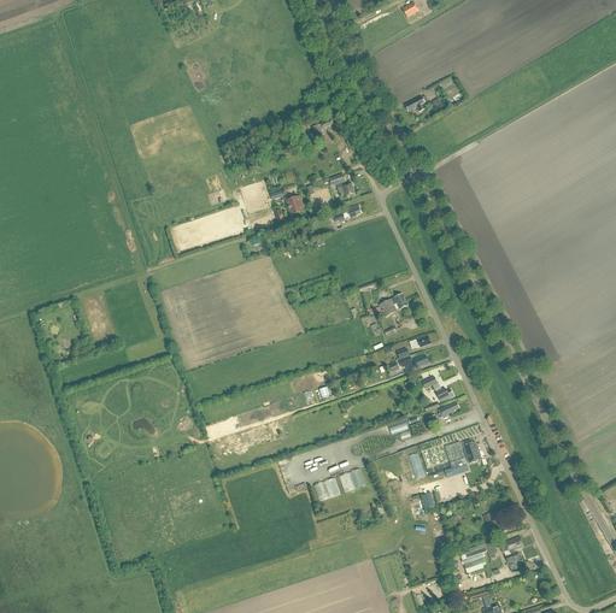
[(402,6),(406,16),(417,9),(412,0),(410,0),(402,6)]
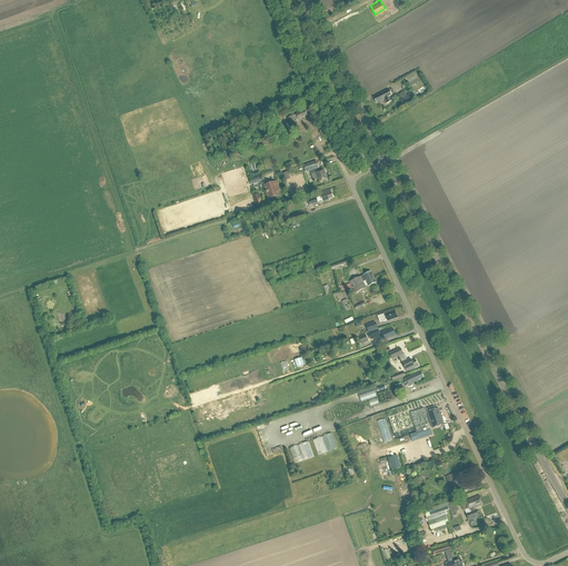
[(384,96),(386,101),(391,98),(389,93),(390,92),(390,91),(392,90),(391,86),(388,88),(388,87),(381,91),(374,95),(376,100),(384,96)]
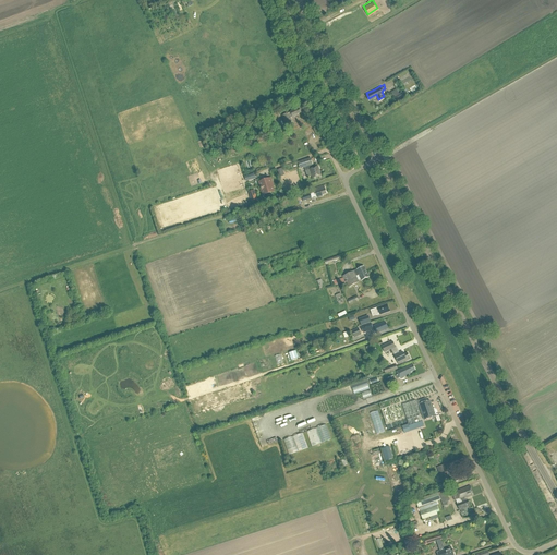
[(400,91),(392,95),(396,100),(402,96),(400,91)]
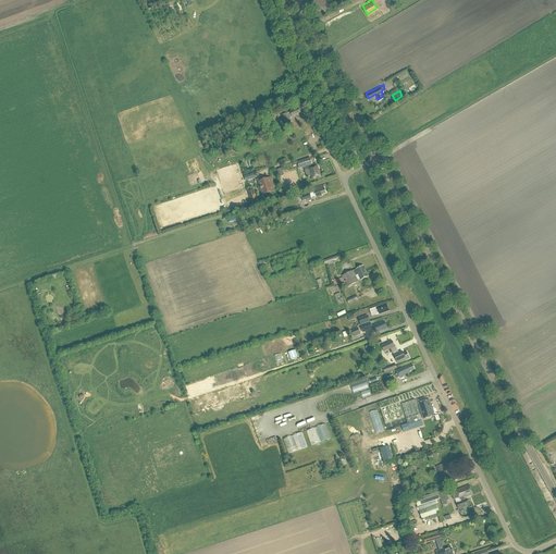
[(280,112),(284,121),(289,119),(288,115),(295,113),(295,112),(299,110),(297,106),(288,109),(285,111),(280,112)]
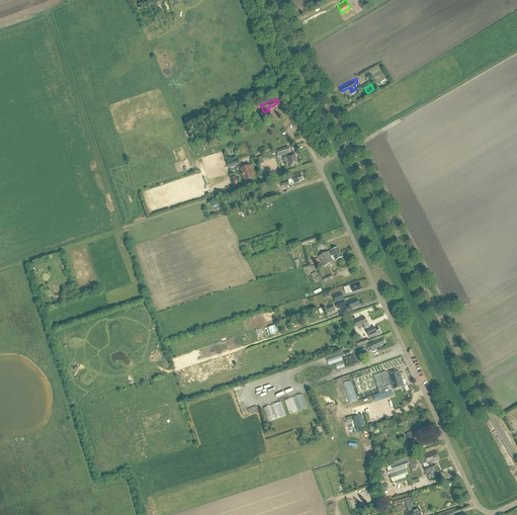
[(254,111),(250,102),(246,104),(249,113),(254,111)]
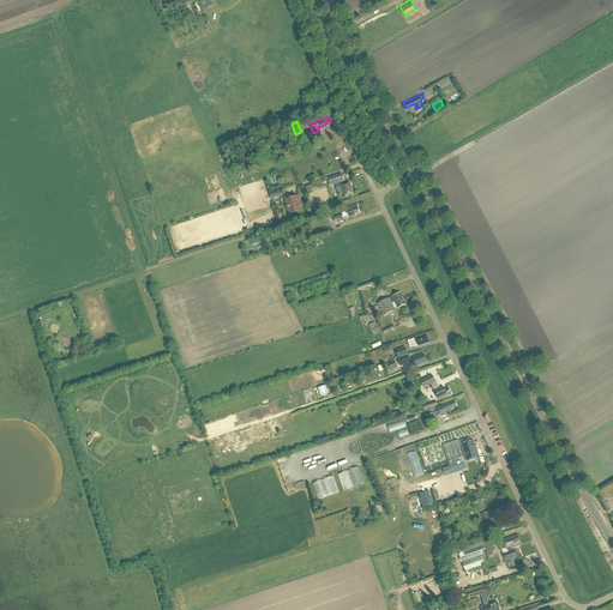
[(349,181),(342,182),(341,179),(343,179),(341,171),(328,176),(329,182),(334,181),(337,192),(342,191),(343,193),(352,191),(349,181)]
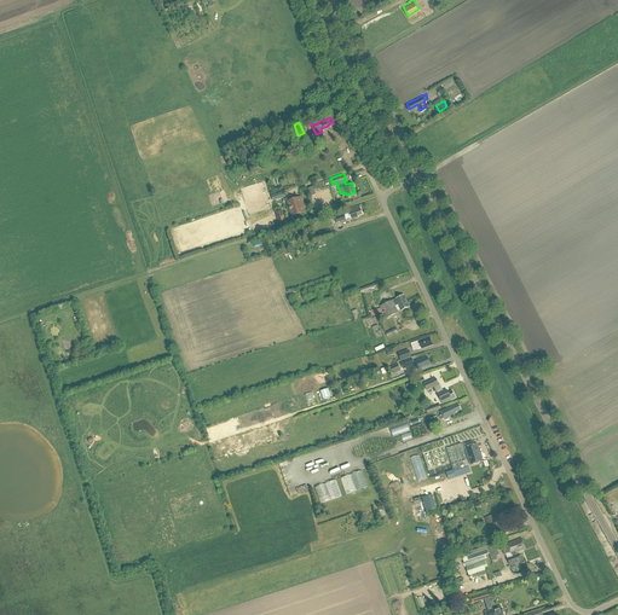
[(287,198),(290,213),(302,209),(301,204),(302,204),(299,195),(287,198)]
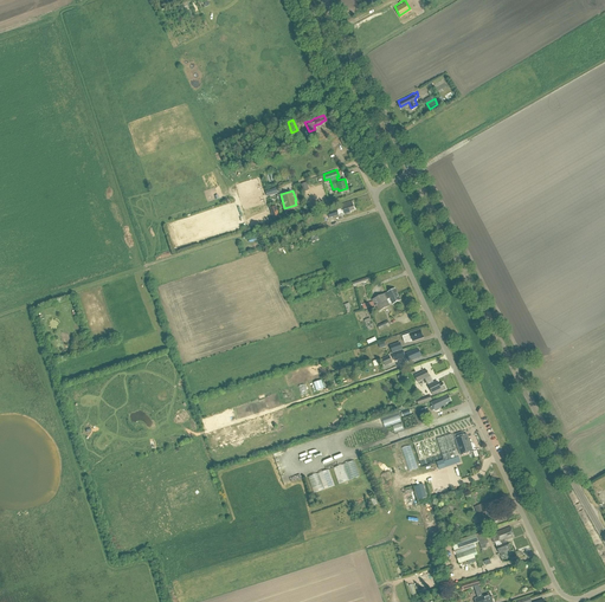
[(326,209),(328,215),(338,212),(336,211),(341,209),(342,213),(349,209),(349,208),(353,207),(351,200),(340,204),(340,206),(330,209),(329,208),(326,209)]
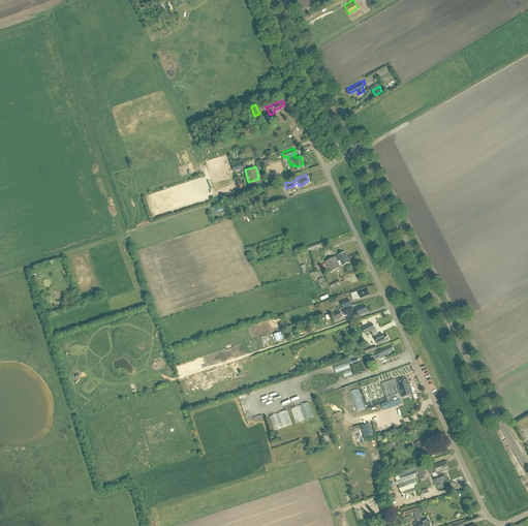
[(300,236),(296,227),(290,229),(296,242),(298,241),(297,237),(300,236)]
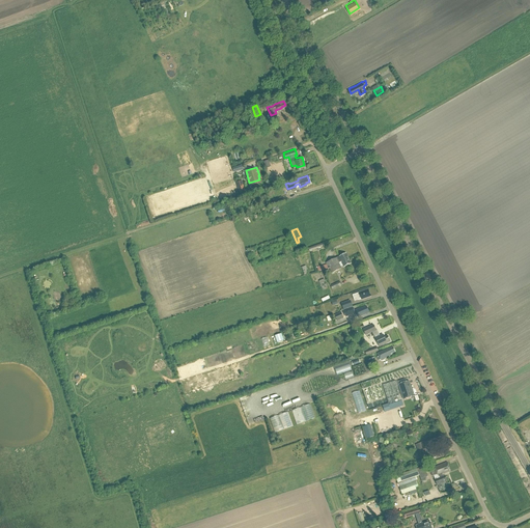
[(307,248),(308,251),(323,245),(322,242),(307,248)]
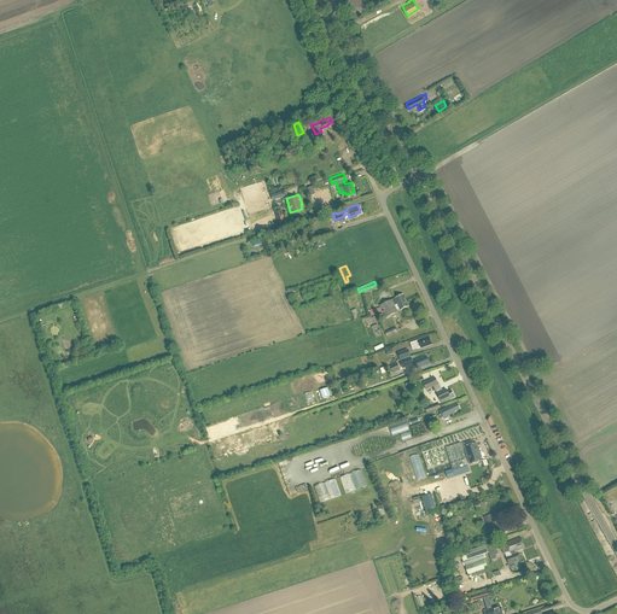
[(382,310),(405,298),(402,292),(394,297),(390,299),(390,298),(379,304),(382,310)]
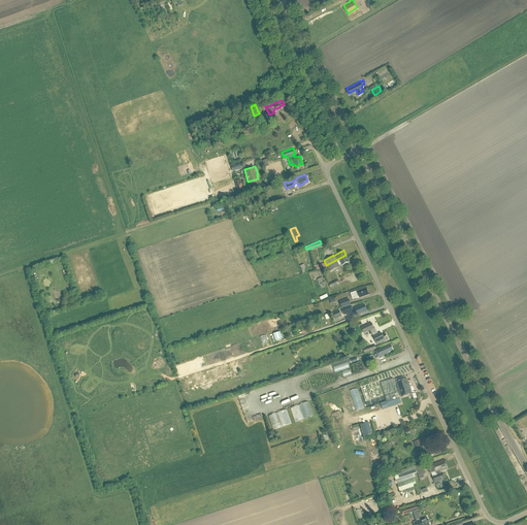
[(327,265),(329,269),(338,265),(337,263),(340,262),(340,263),(348,260),(346,255),(326,265),(327,265)]
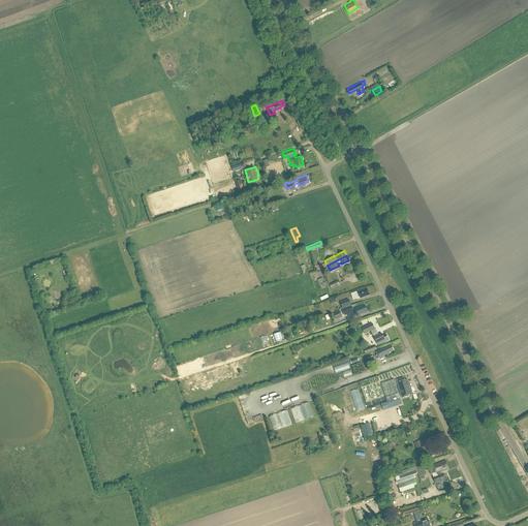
[(325,283),(321,276),(316,279),(319,285),(325,283)]
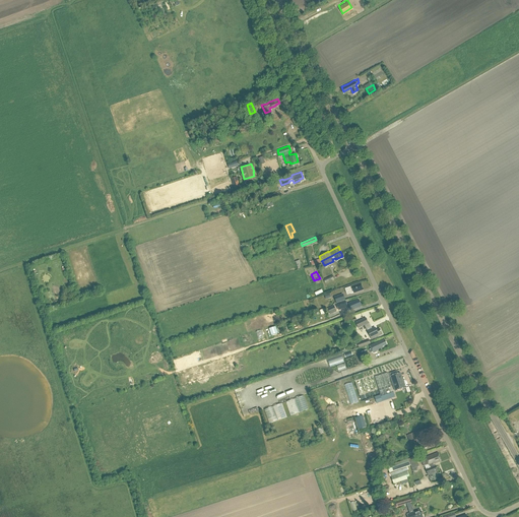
[(352,292),(362,288),(360,281),(350,284),(343,286),(345,293),(352,291),(352,292)]
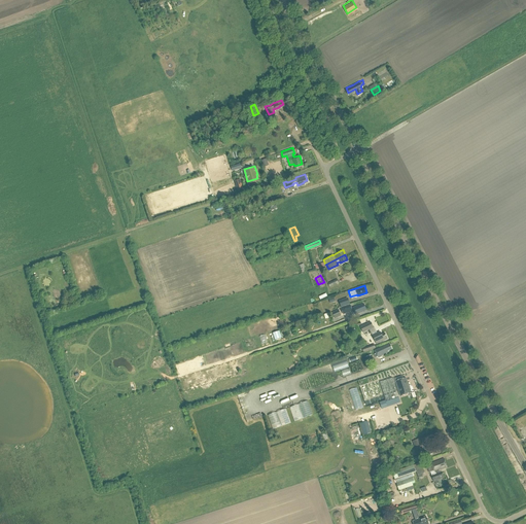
[(347,295),(338,299),(340,305),(349,302),(347,295)]
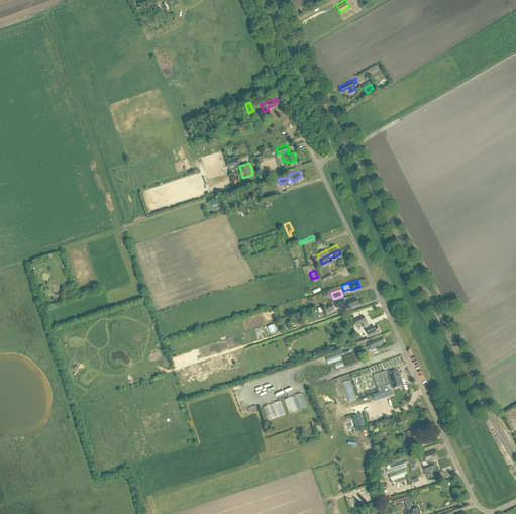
[(355,296),(349,299),(348,298),(345,300),(347,307),(358,302),(355,296)]
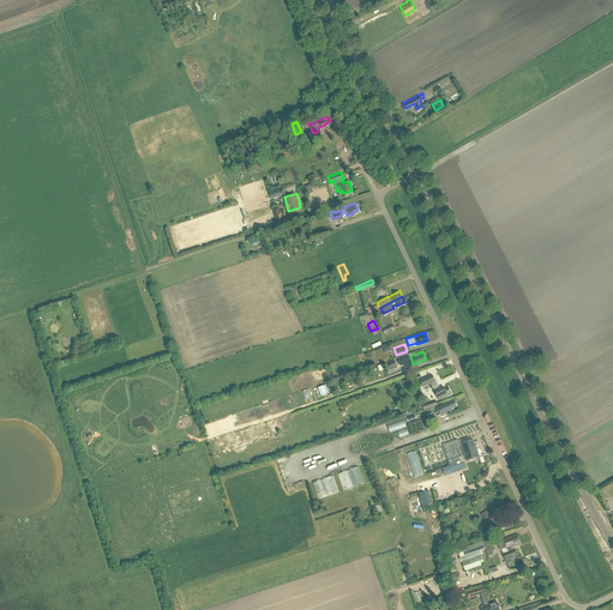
[(396,357),(398,363),(409,358),(407,352),(396,357)]
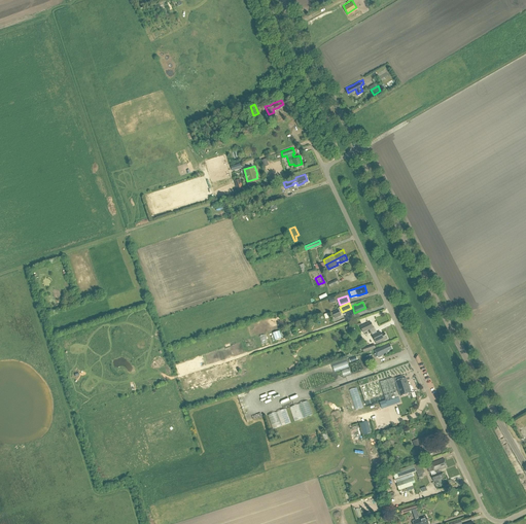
[(330,311),(334,316),(340,313),(338,308),(330,311)]
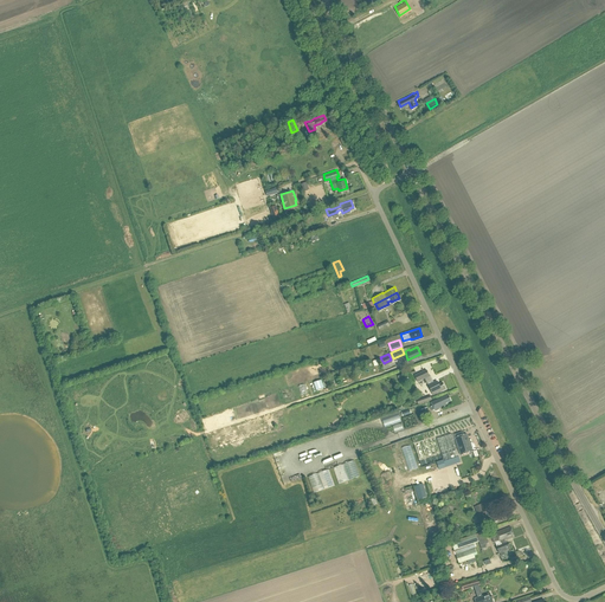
[(427,374),(425,368),(413,373),(416,377),(422,375),(423,376),(427,374)]
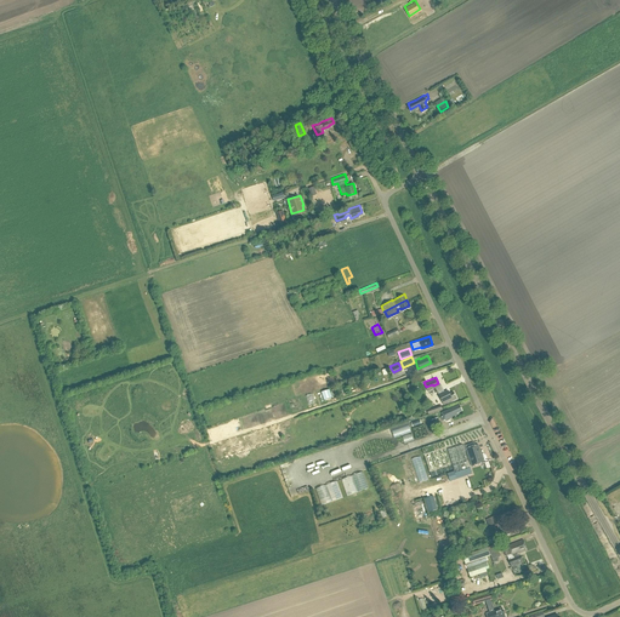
[(437,393),(442,403),(455,396),(453,390),(448,392),(447,388),(437,393)]
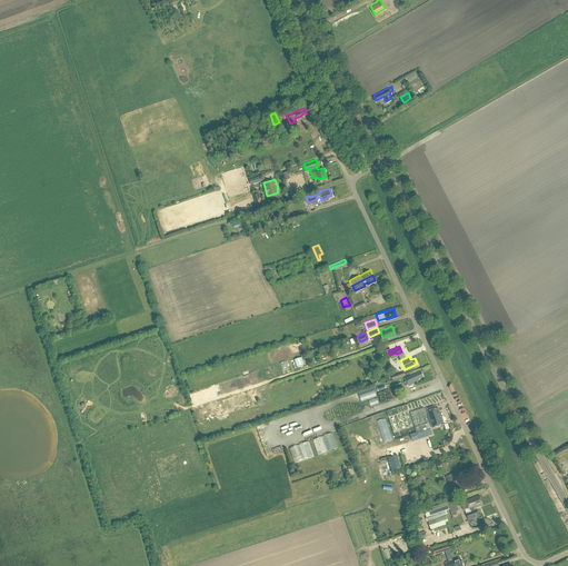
[(419,369),(411,373),(404,376),(407,385),(411,383),(411,381),(418,378),(418,377),(422,375),(419,369)]
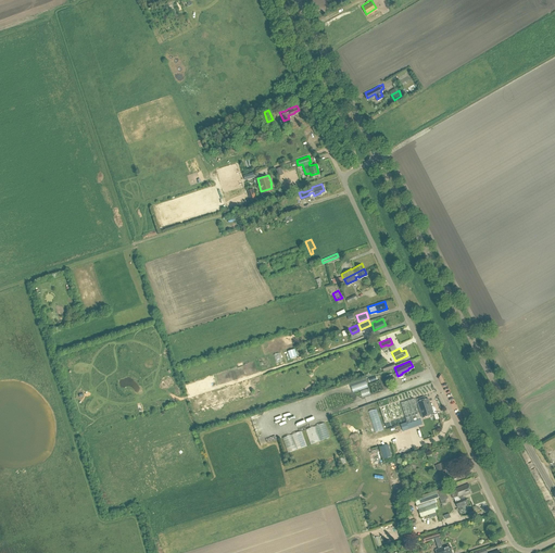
[(385,379),(386,384),(394,381),(391,372),(385,374),(387,378),(385,379)]
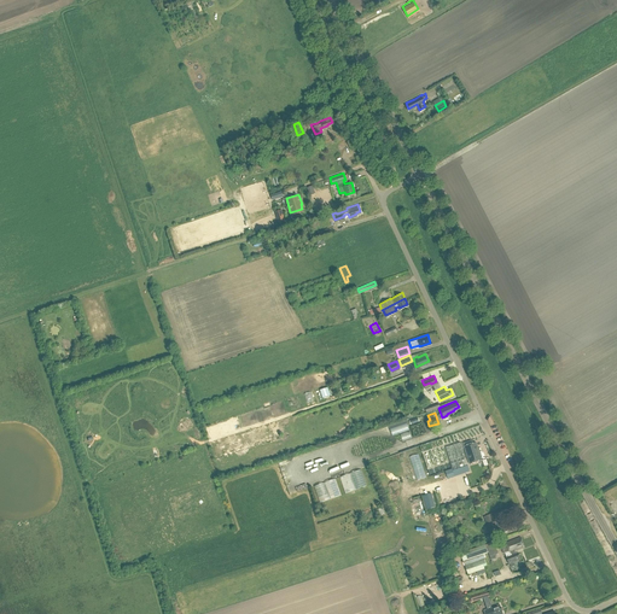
[(408,419),(391,424),(393,431),(409,426),(408,419)]
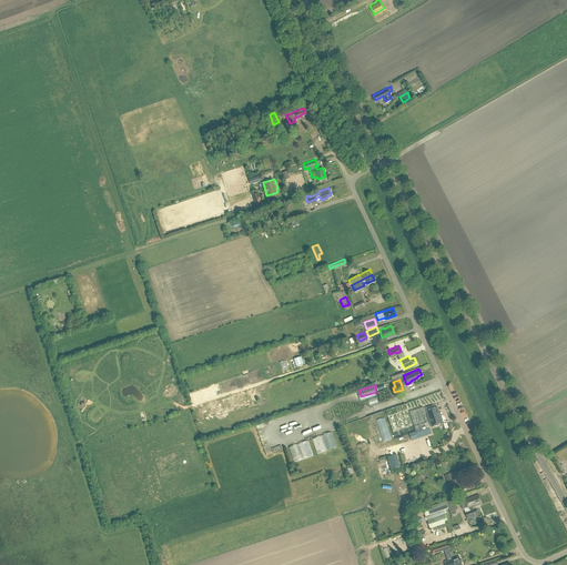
[(442,421),(436,405),(425,409),(431,425),(442,421)]
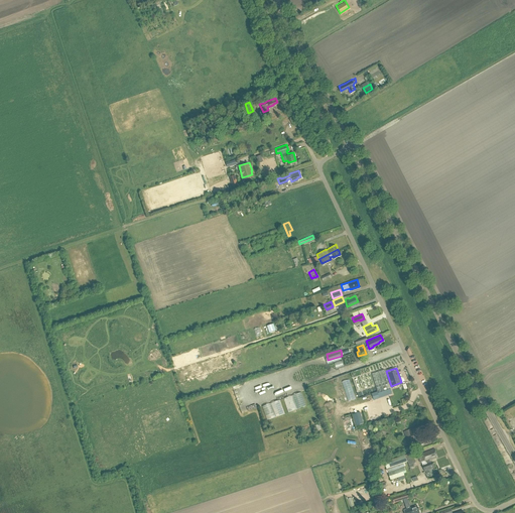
[(336,386),(331,387),(335,396),(334,396),(337,406),(343,403),(336,386)]
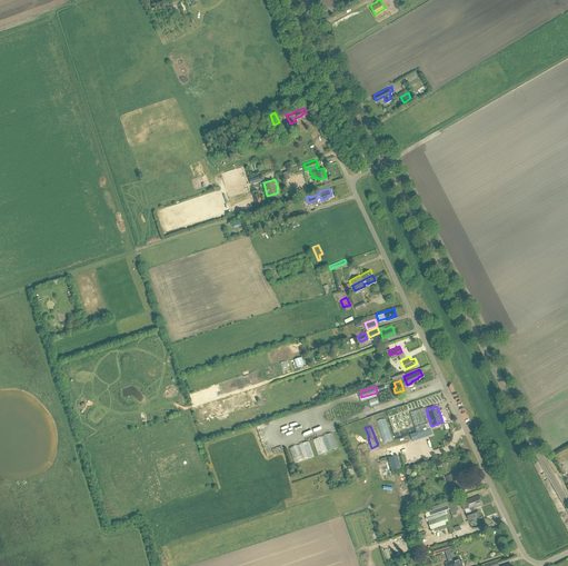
[(331,430),(311,437),(317,452),(336,445),(331,430)]
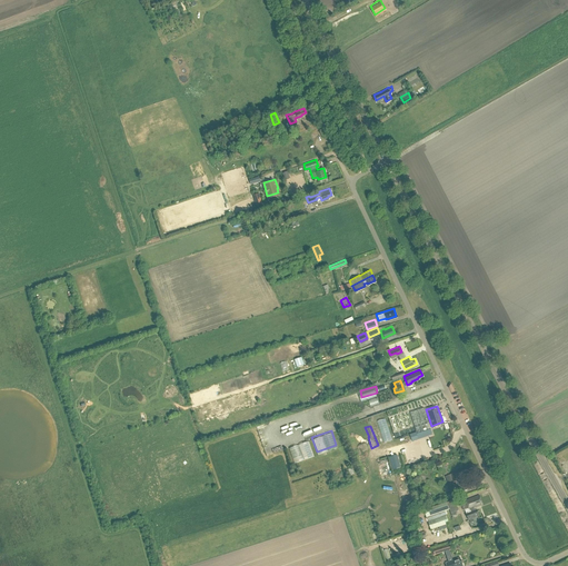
[(307,439),(288,446),(292,460),(312,454),(307,439)]
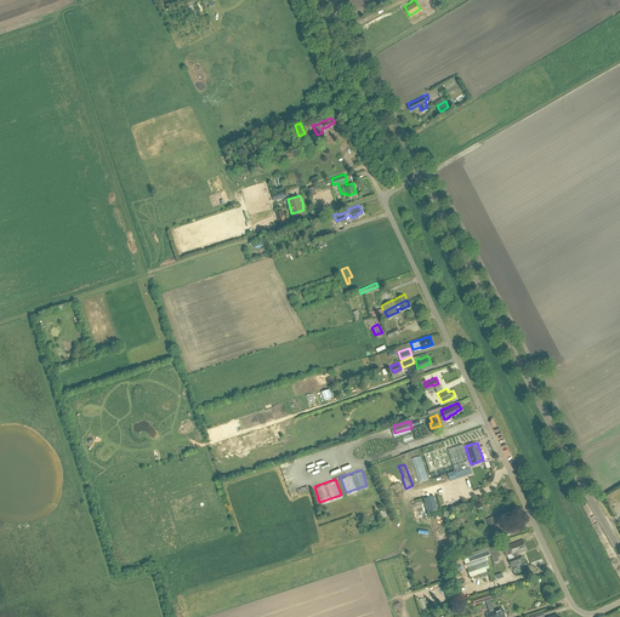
[(485,518),(489,527),(498,524),(502,535),(508,531),(504,518),(511,514),(508,508),(507,508),(485,518)]
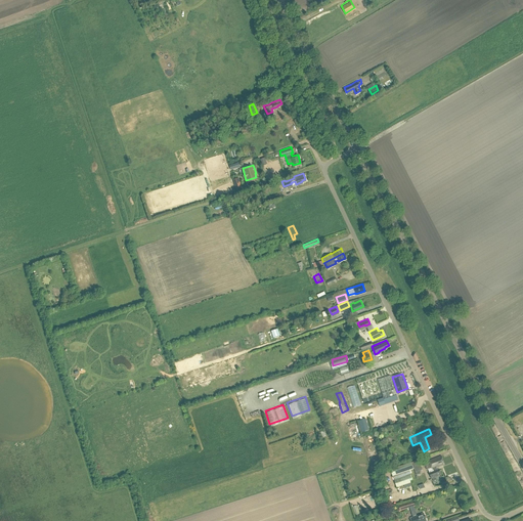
[(441,462),(443,462),(440,453),(433,457),(428,459),(430,466),(427,467),(428,470),(430,476),(440,473),(438,467),(437,467),(436,465),(442,463),(441,462)]
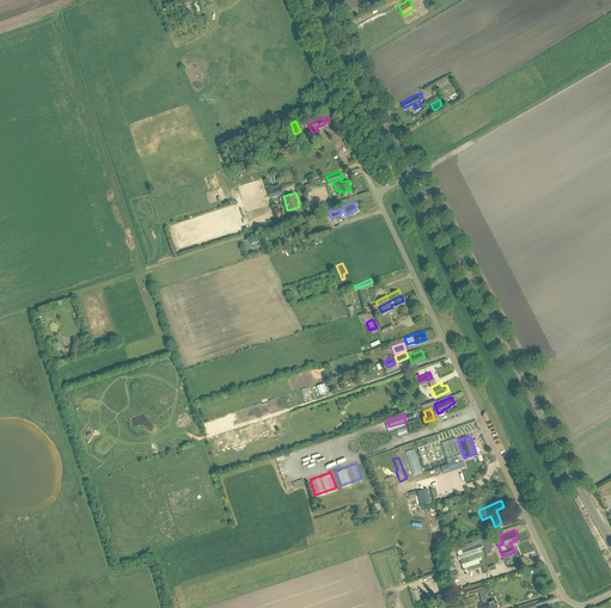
[(480,536),(456,545),(458,553),(463,566),(480,562),(478,558),(482,557),(480,550),(483,548),(484,552),(494,548),(488,534),(480,536)]
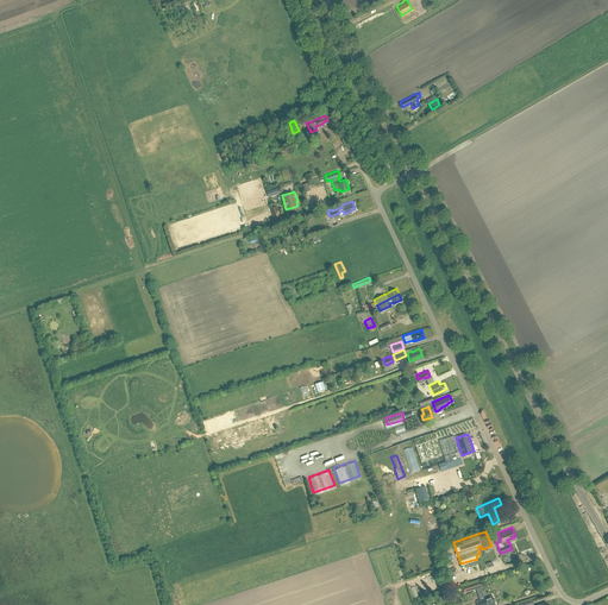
[(484,584),(483,578),(465,584),(468,590),(484,584)]
